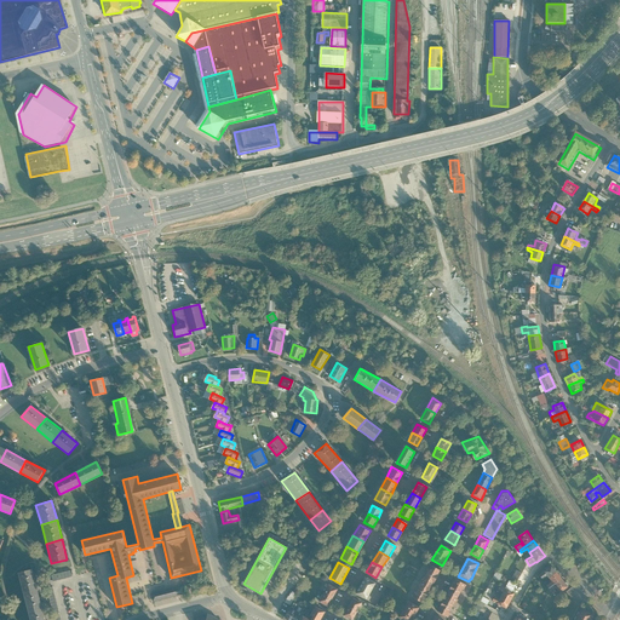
[(435,581),(441,570),(430,566),(425,577),(435,581)]
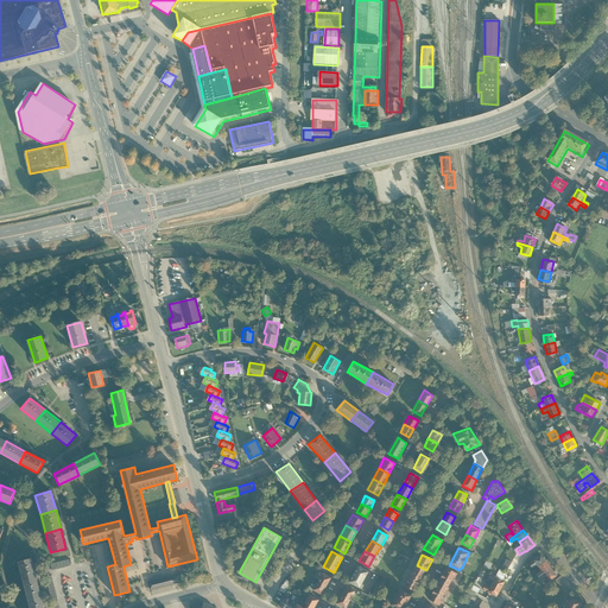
[(536,565),(538,568),(546,562),(540,555),(529,564),(532,569),(536,565)]
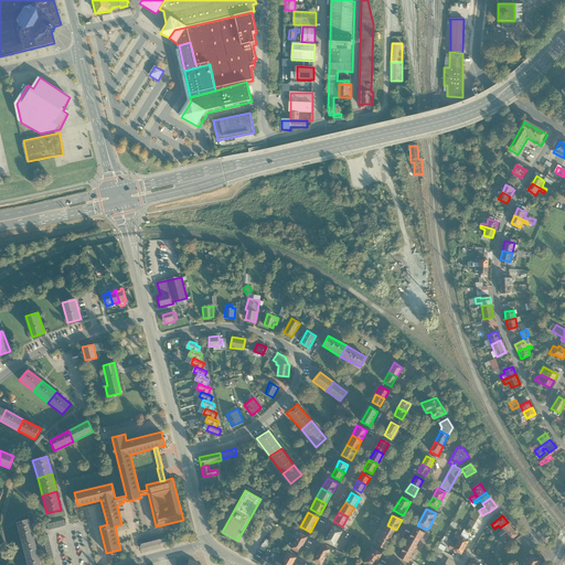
[(34,536),(30,519),(14,522),(19,541),(34,536)]
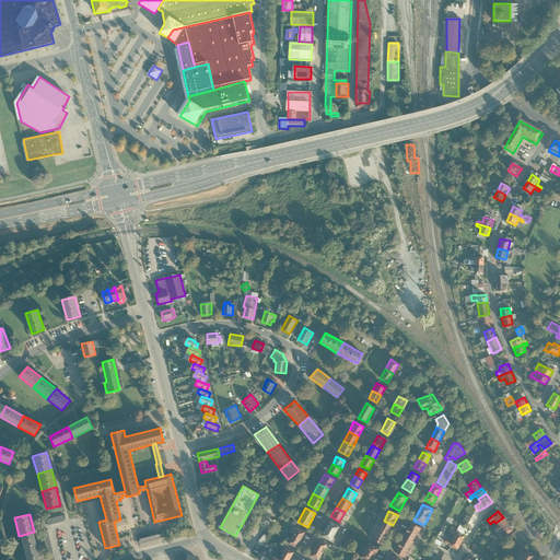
[(63,515),(46,521),(47,525),(65,521),(63,515)]
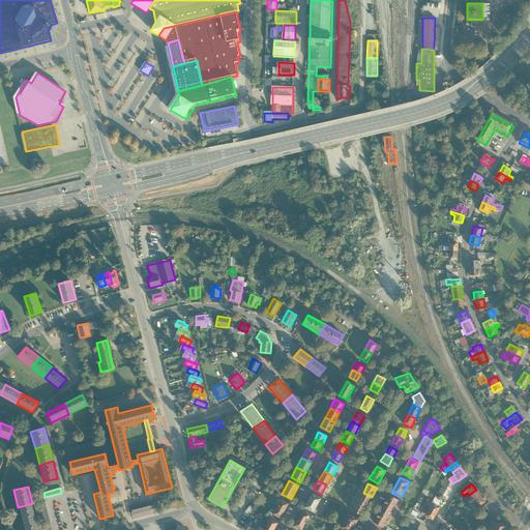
[(469,503),(480,495),(476,490),(469,495),(471,498),(467,500),(469,503)]
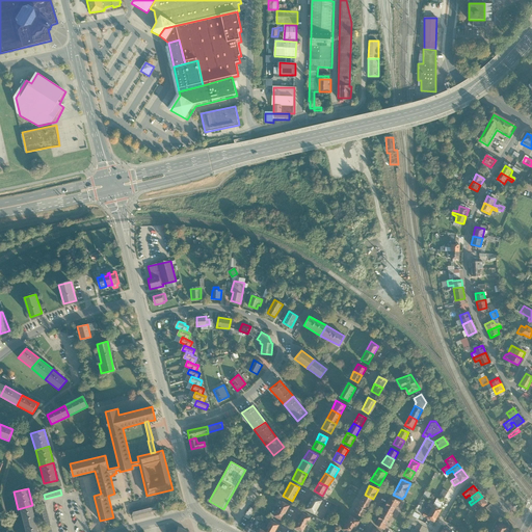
[(315,513),(322,500),(313,495),(306,508),(315,513)]
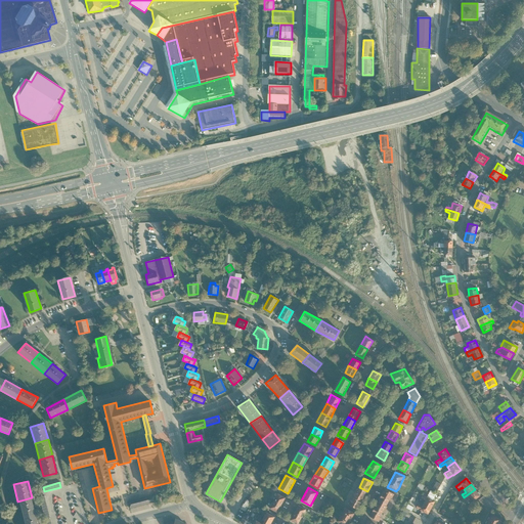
[(362,500),(367,491),(359,487),(354,496),(362,500)]
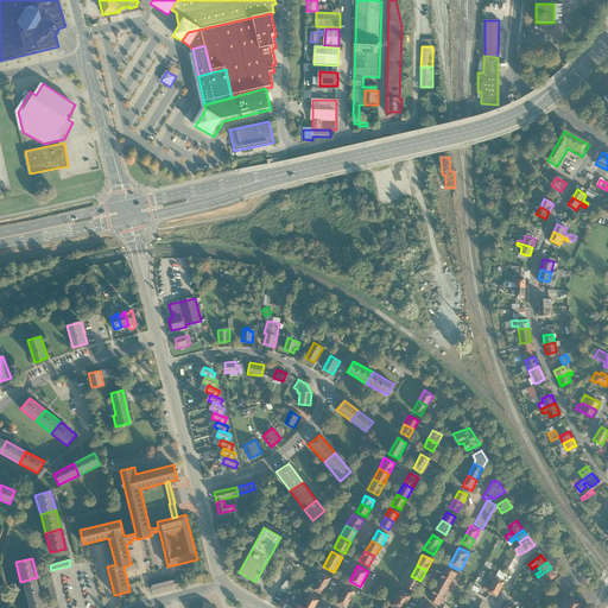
[(451,584),(457,574),(447,568),(441,578),(451,584)]
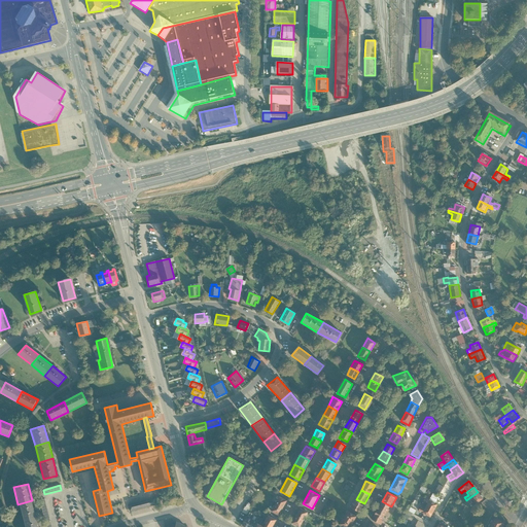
[(478,492),(466,500),(468,503),(472,501),(476,504),(483,499),(478,492)]
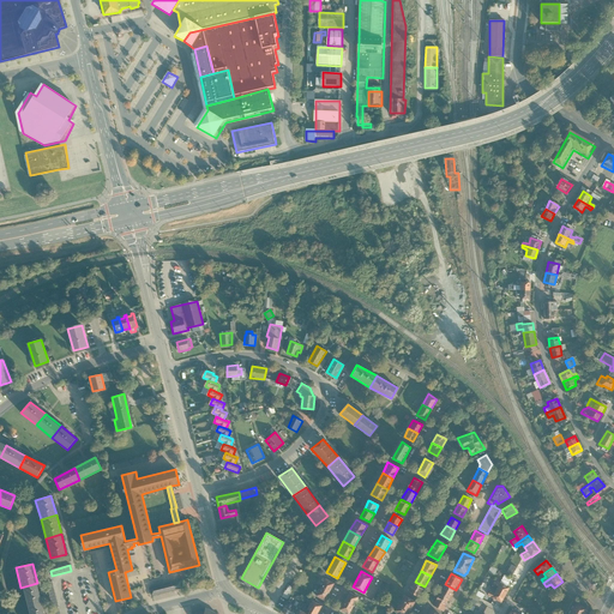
[(505,575),(501,582),(510,585),(512,578),(505,575)]
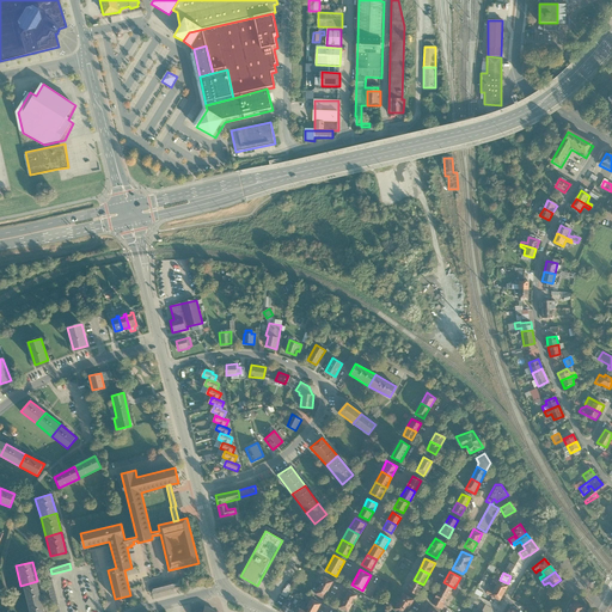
[(329,591),(332,581),(324,576),(319,586),(329,591)]
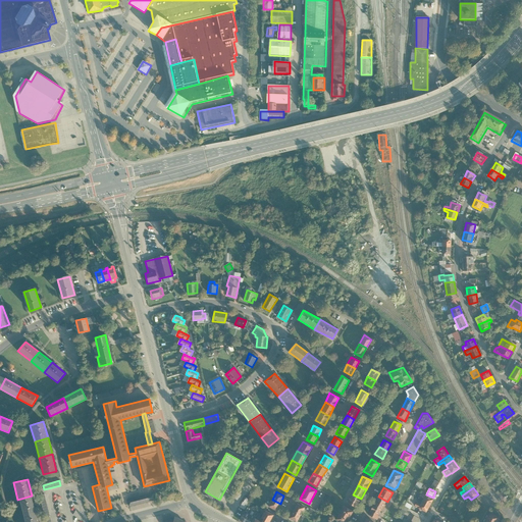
[(153,492),(127,500),(129,506),(155,500),(153,492)]
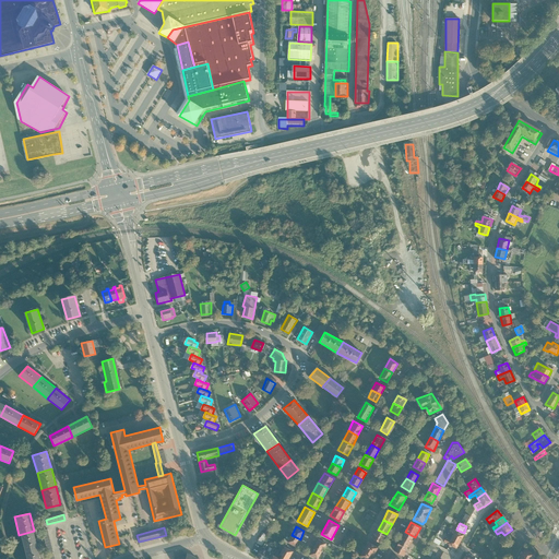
[(47,551),(52,550),(47,528),(42,530),(47,551)]
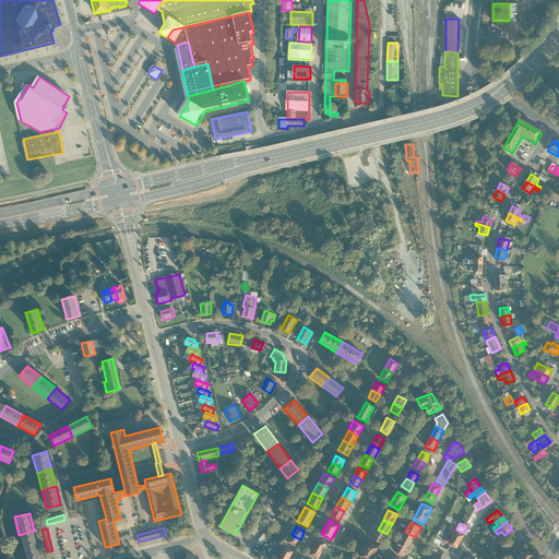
[(381,544),(387,534),(378,530),(372,539),(381,544)]
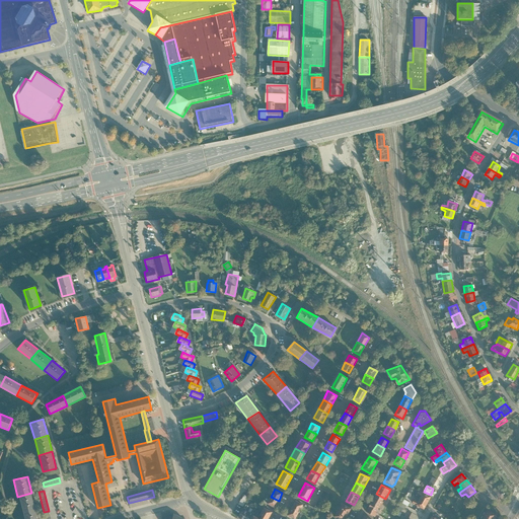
[(427,504),(431,497),(420,492),(418,495),(421,497),(420,500),(427,504)]
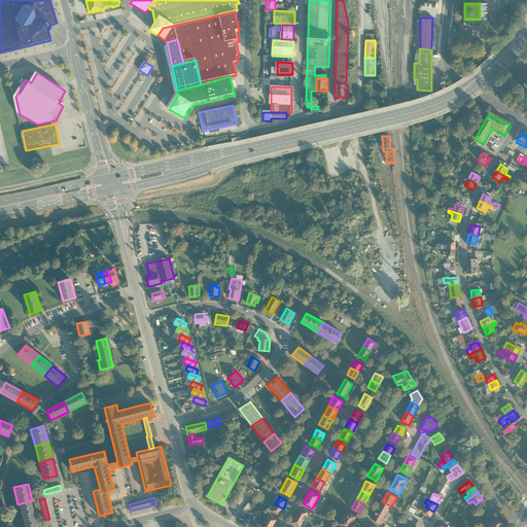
[(495,511),(486,499),(482,502),(491,514),(495,511)]
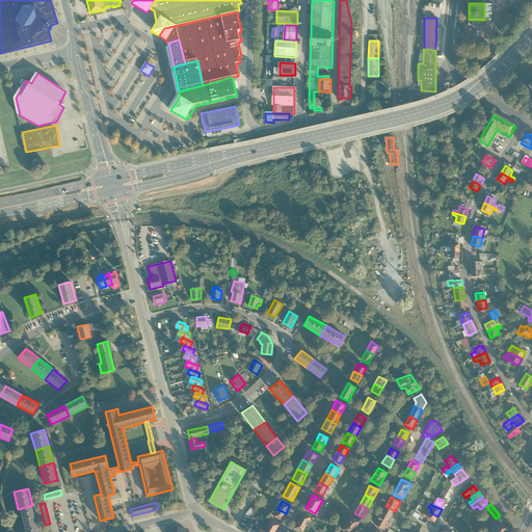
[(32,505),(18,509),(22,526),(36,522),(32,505)]
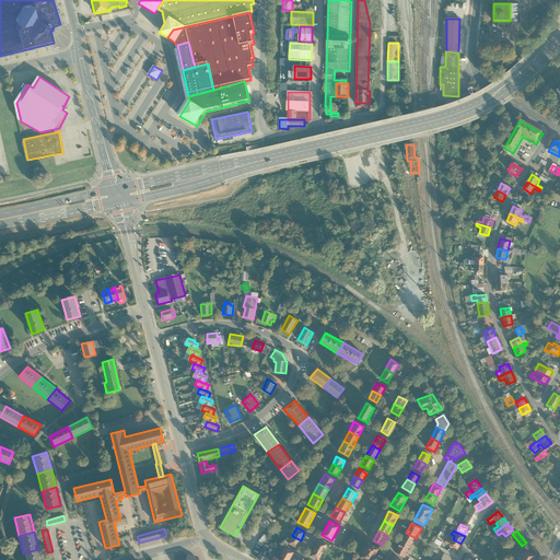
[(410,548),(416,538),(406,533),(400,544),(410,548)]
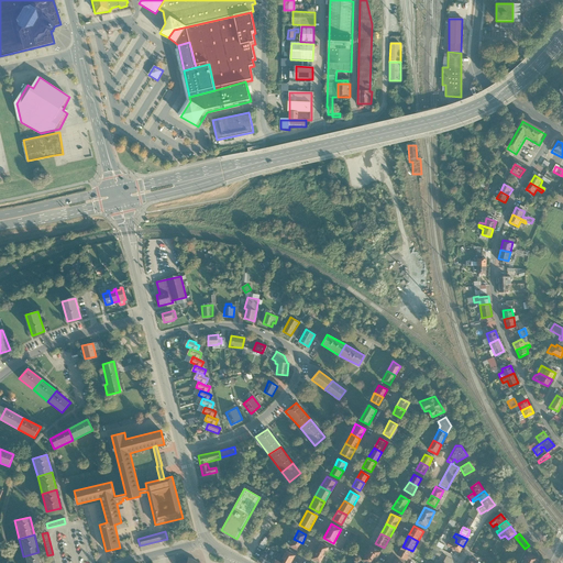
[(298,551),(302,543),(294,539),(289,547),(298,551)]
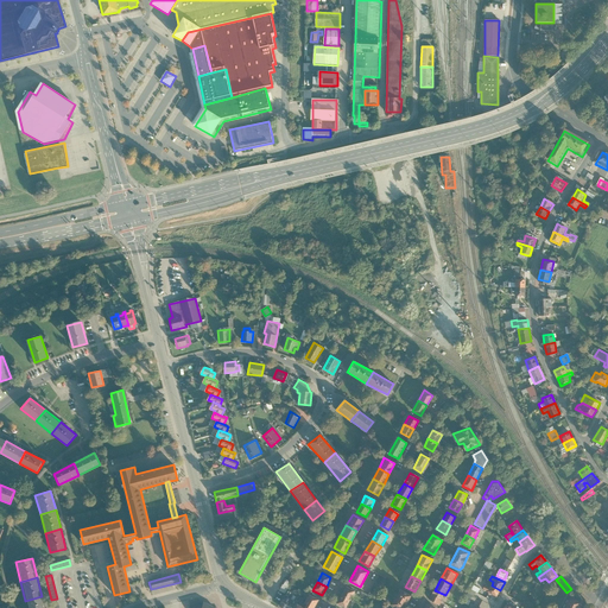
[(496,597),(500,590),(492,586),(491,588),(486,586),(483,590),(496,597)]
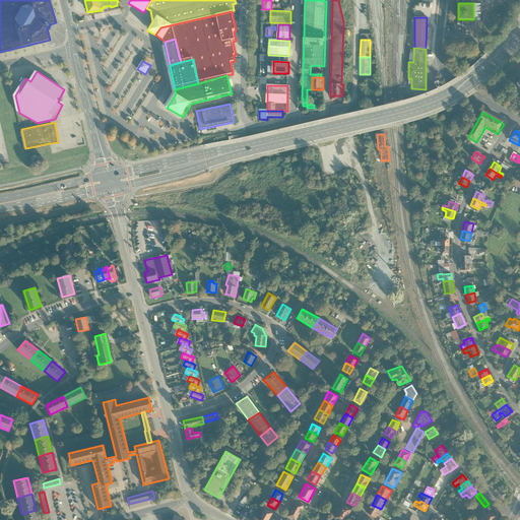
[(304,505),(296,502),(291,510),(299,513),(304,505)]
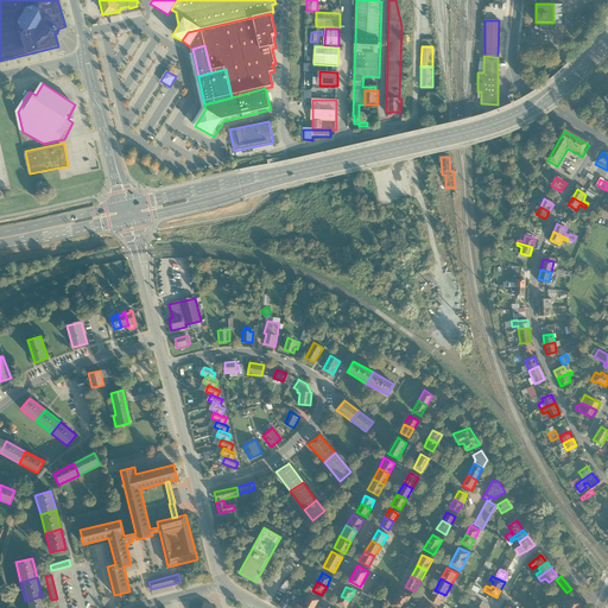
[(393,607),(404,607),(411,596),(400,590),(391,607),(393,607)]
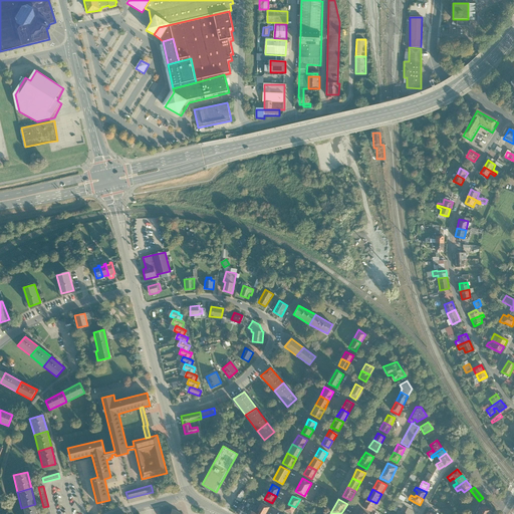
[(371,513),(376,503),(367,499),(362,508),(371,513)]
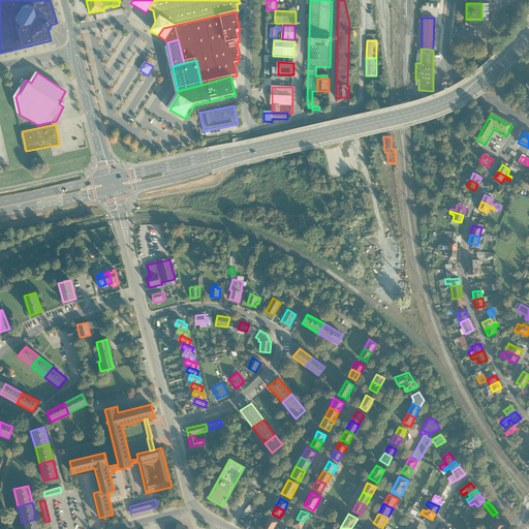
[(38,528),(36,519),(22,523),(24,528),(38,528)]
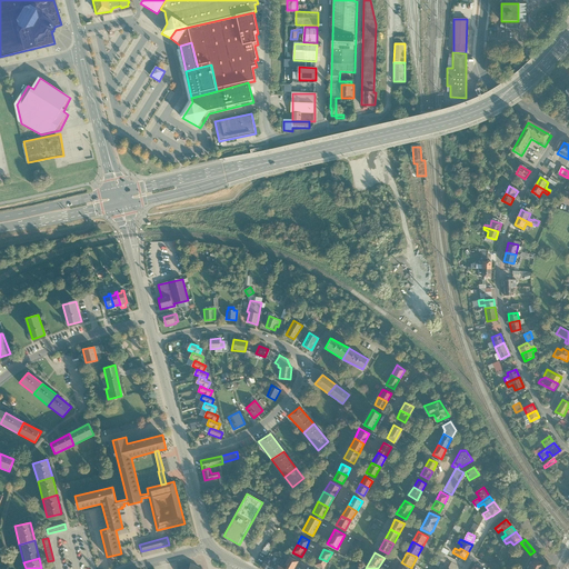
[(267,568),(272,561),(266,558),(260,567),(263,568),(267,568)]
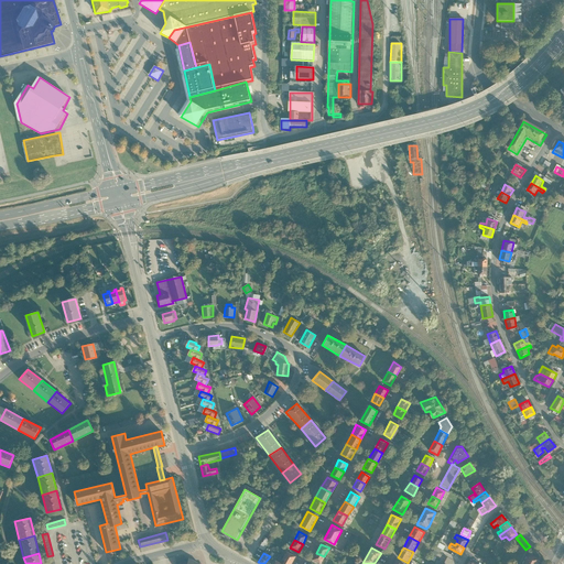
[(286,553),(281,563),(292,563),(295,559),(286,553)]
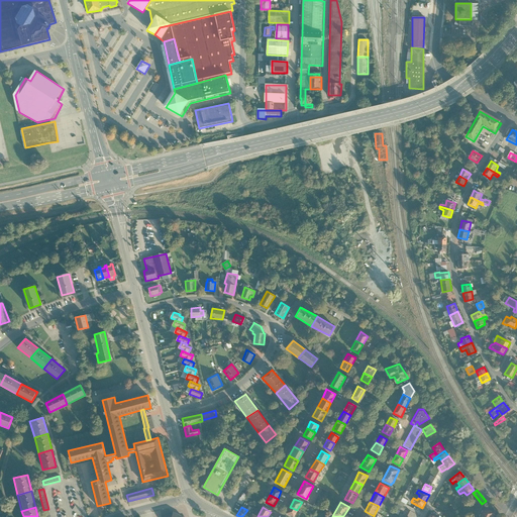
[(289,516),(293,516),(297,510),(290,507),(286,515),(289,516)]
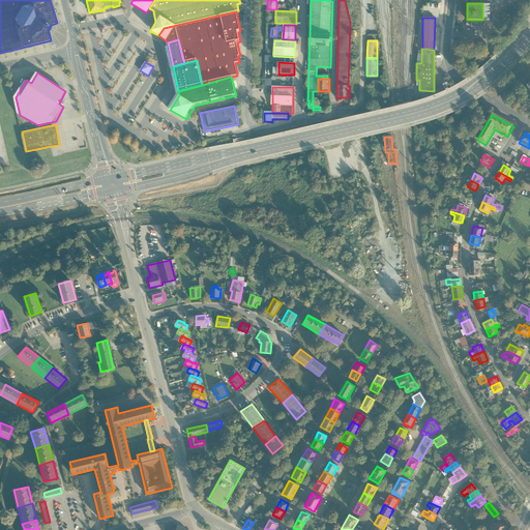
[(491,529),(504,529),(507,526),(497,521),(491,529)]
